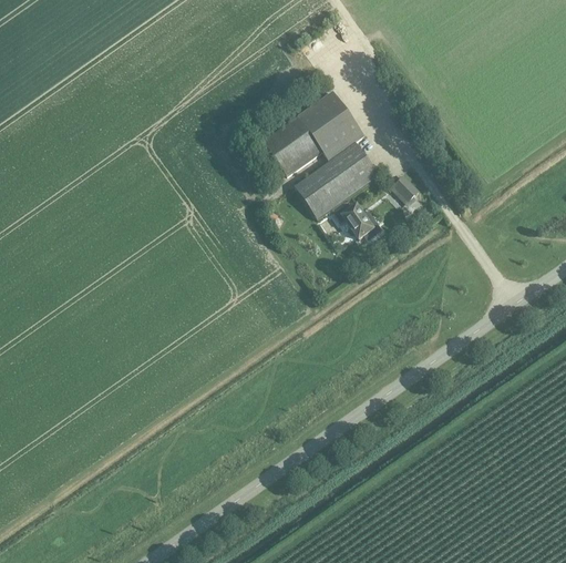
[(309,39),(312,44),(321,39),(319,33),(309,39)]
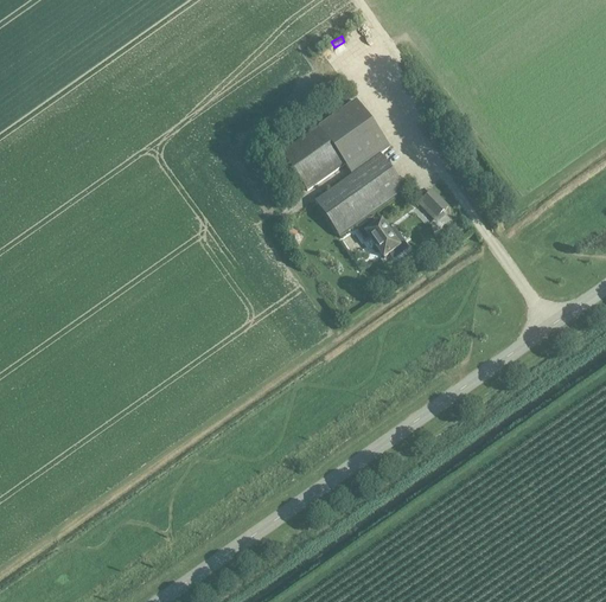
[(342,234),(407,187),(382,152),(391,146),(357,97),(282,151),(310,186),(346,160),(355,172),(317,198),(342,234)]
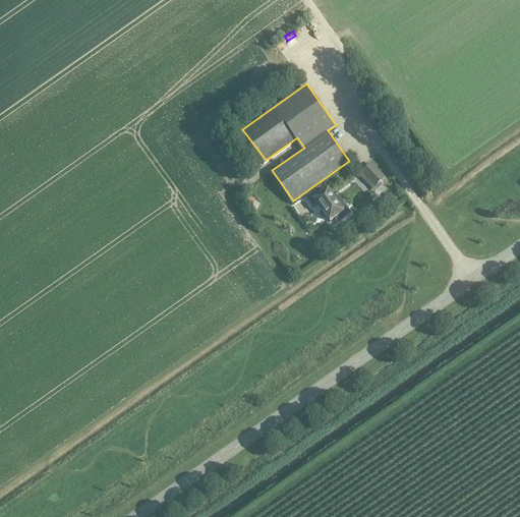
[(340,135),(347,130),(345,126),(337,131),(340,135)]
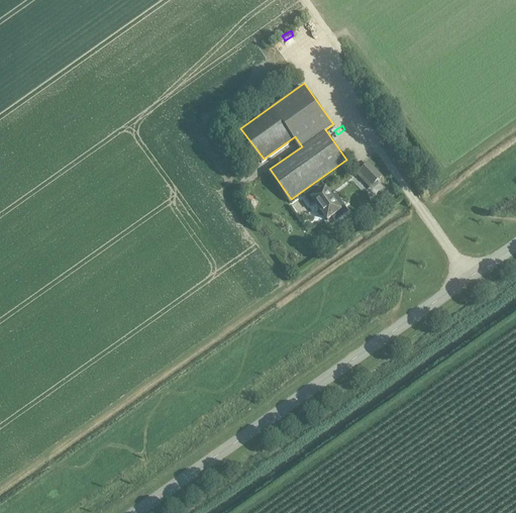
[(348,178),(356,173),(347,161),(340,165),(348,178)]
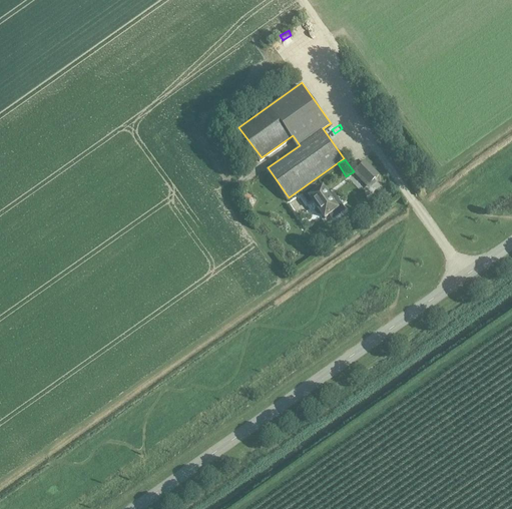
[(355,169),(356,170),(358,168),(371,181),(380,172),(366,159),(355,169)]
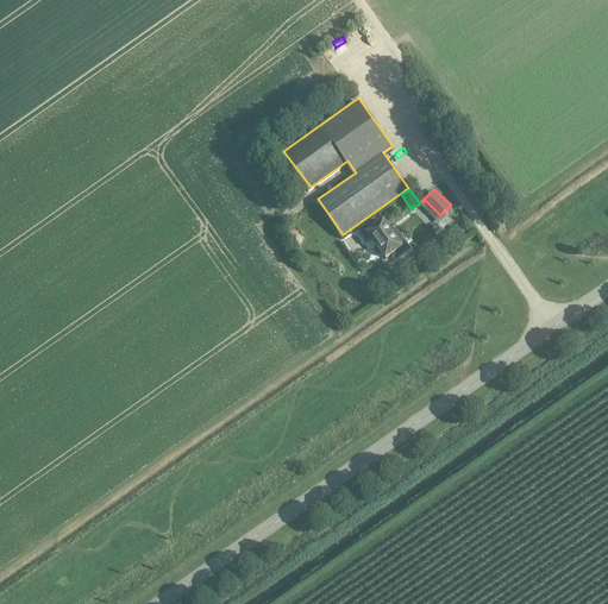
[(373,236),(387,256),(402,245),(384,219),(376,226),(371,220),(359,228),(368,239),(373,236)]
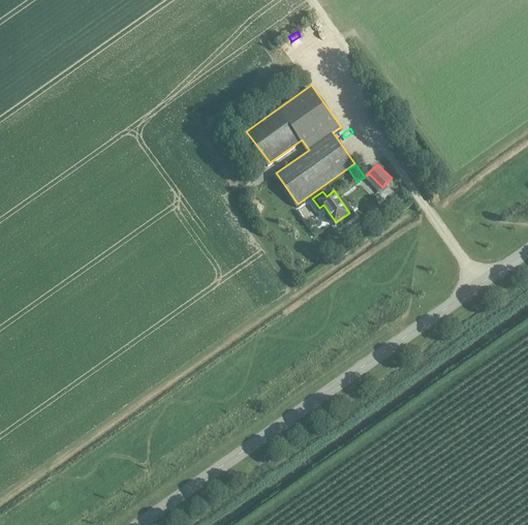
[(247,202),(256,206),(259,197),(251,193),(247,202)]
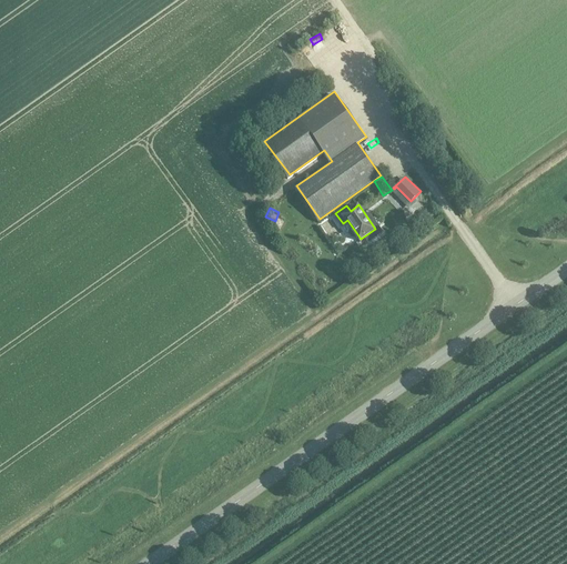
[(330,232),(337,248),(352,241),(344,225),(330,232)]
